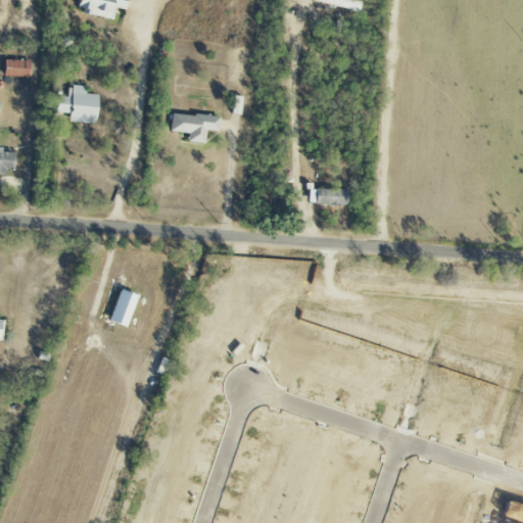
[(78,0),(76,12),(112,18),(114,8),(124,10),(126,0),(78,0)]
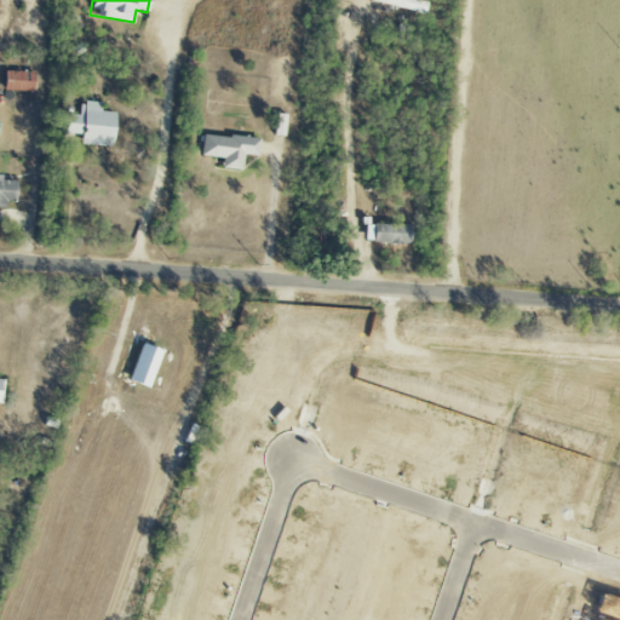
[(373,0),(373,3),(415,11),(418,1),(412,0),(373,0)]
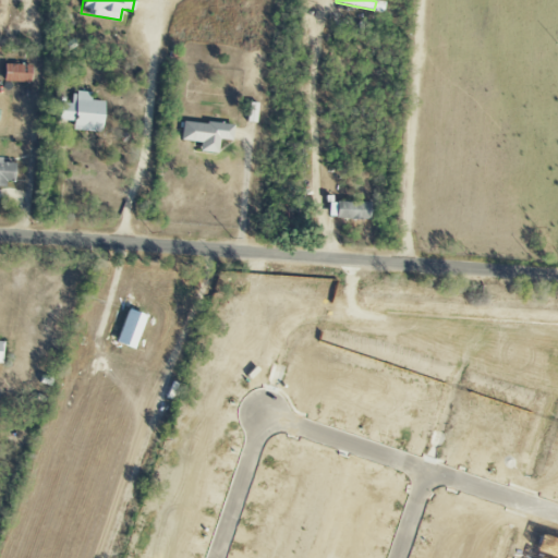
[(31,65),(4,64),(4,82),(31,83),(31,65)]
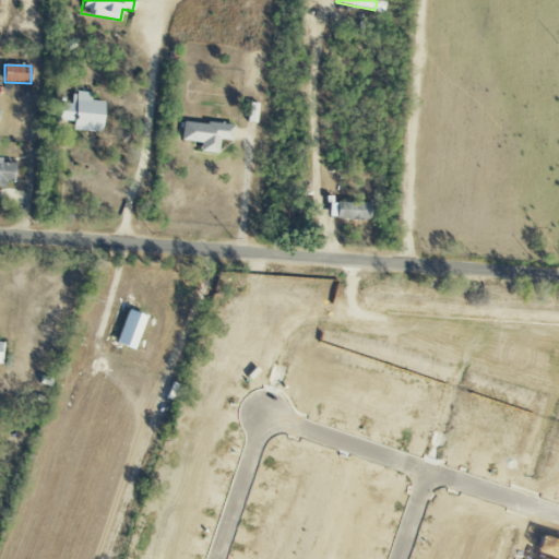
[(104,102),(90,102),(90,93),(71,93),(71,104),(60,104),(59,121),(73,121),(72,131),(102,132),(104,102)]
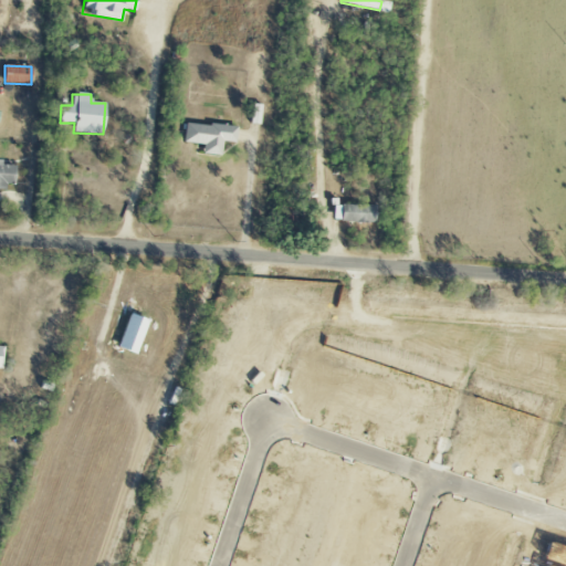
[(237,127),(185,123),(182,143),(203,145),(202,155),(221,156),(222,142),(236,144),(237,127)]
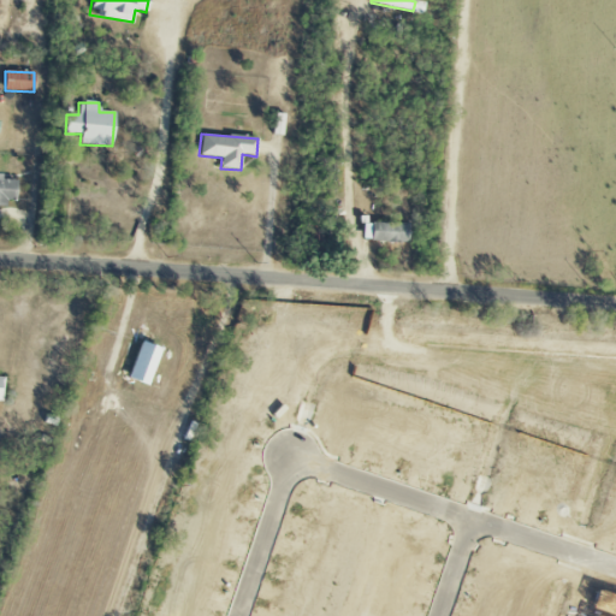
[(16,181),(1,181),(1,175),(0,173),(0,206),(6,207),(6,199),(15,199),(16,181)]
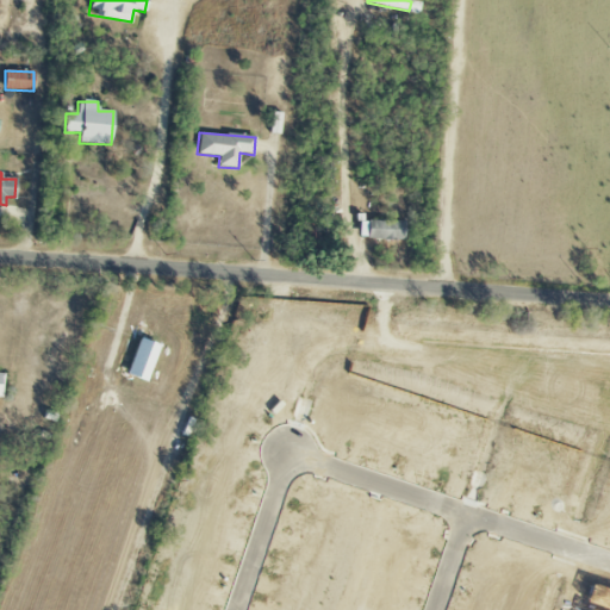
[(403,241),(403,222),(366,221),(366,241),(403,241)]
